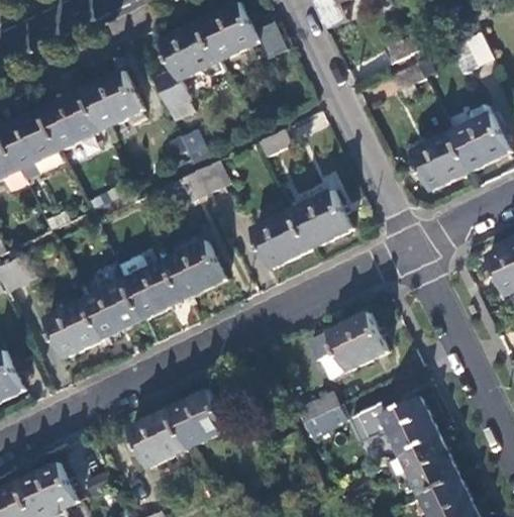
[(313,0),(328,28),(349,18),(341,0),(313,0)]
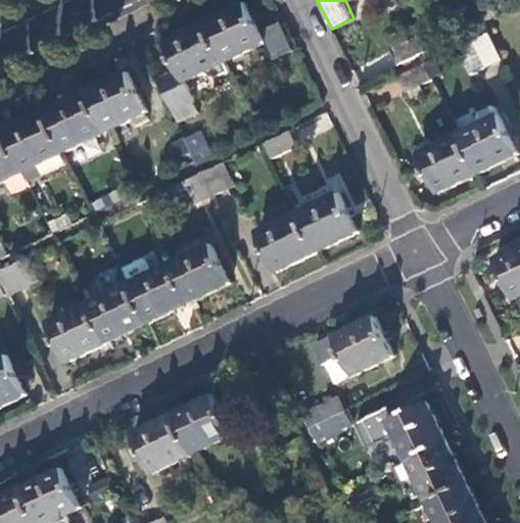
[(476,0),(484,17),(499,11),(492,0),(476,0)]
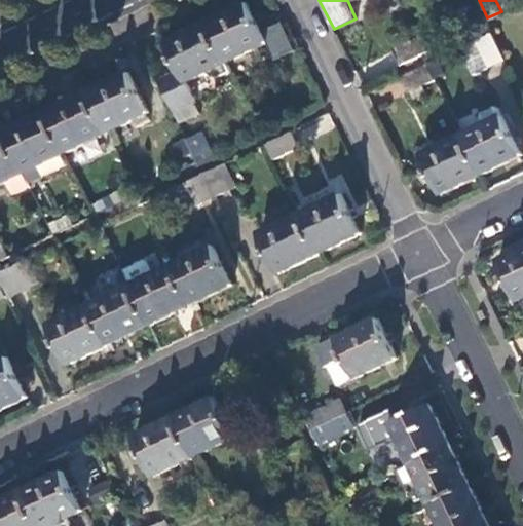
[(274,58),(294,48),(279,21),(260,30),(247,2),(206,22),(225,61),(266,41),(274,58)]
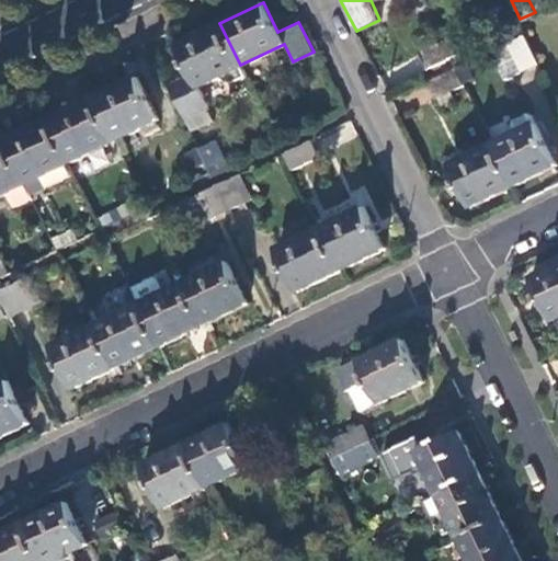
[(246,76),(240,65),(219,23),(175,44),(190,73),(168,84),(183,116),(206,105),(196,87),(217,77),(230,82),(246,76)]
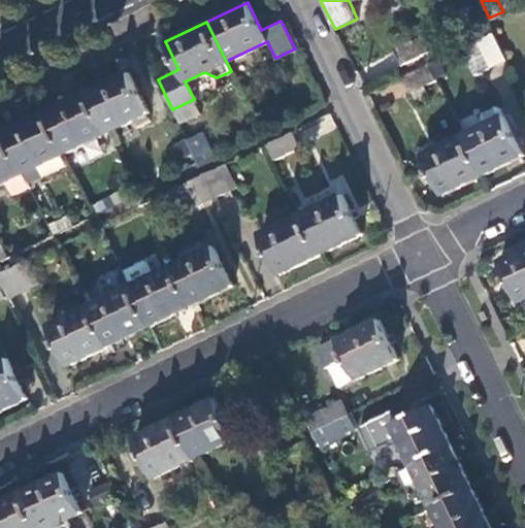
[(426,52),(452,39),(445,23),(418,36),(426,52)]
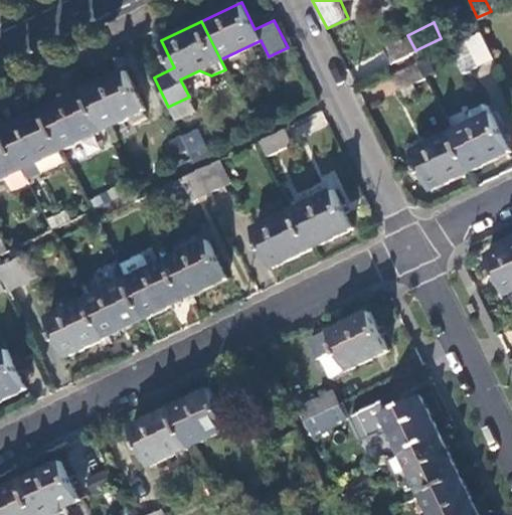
[(479,29),(465,36),(477,63),(492,56),(479,29)]
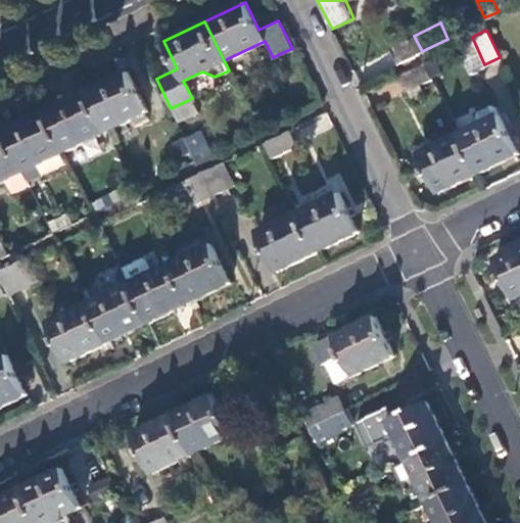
[(397,62),(422,51),(414,36),(389,46),(397,62)]
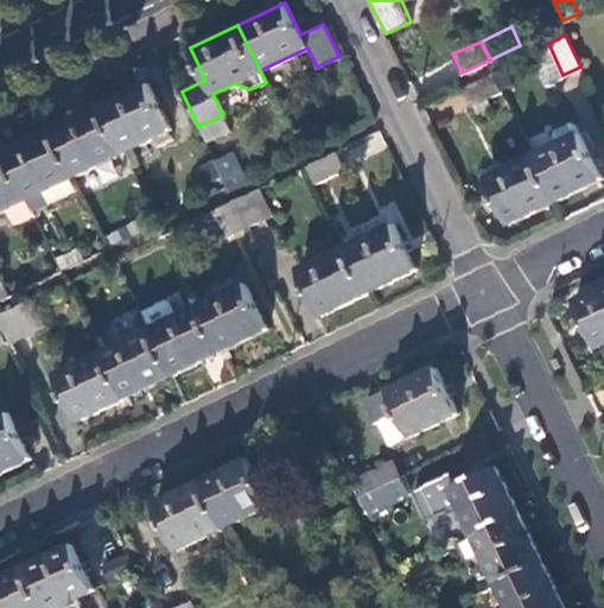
[(491,71),(461,87),(469,105),(501,89),(491,71)]
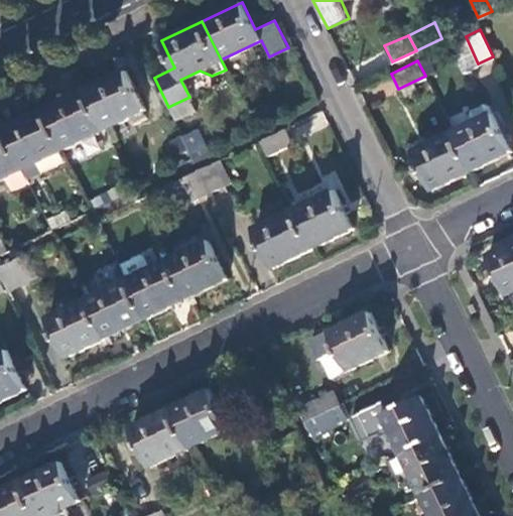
[(84,90),(104,129),(128,117),(130,123),(144,117),(141,110),(142,109),(124,71),(84,90)]
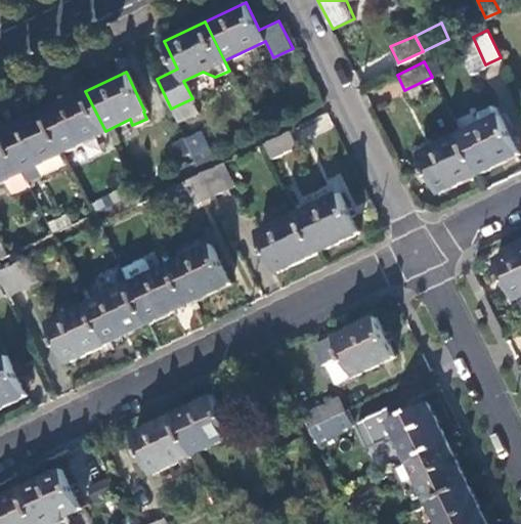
[(45,111),(66,150),(105,131),(85,91),(45,111)]
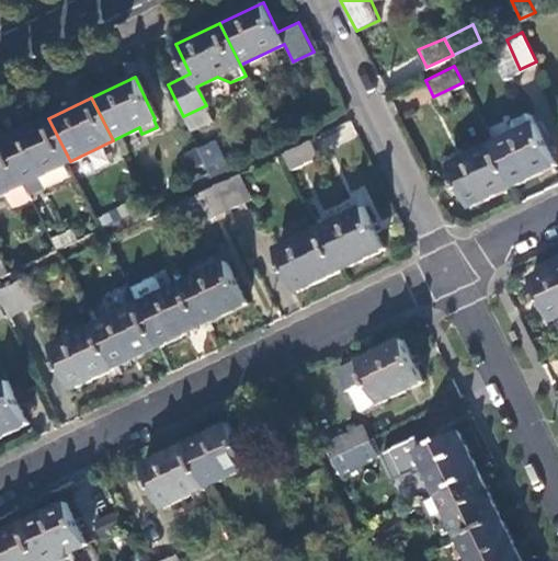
[(63,164),(70,161),(48,118),(3,140),(24,183),(63,164)]
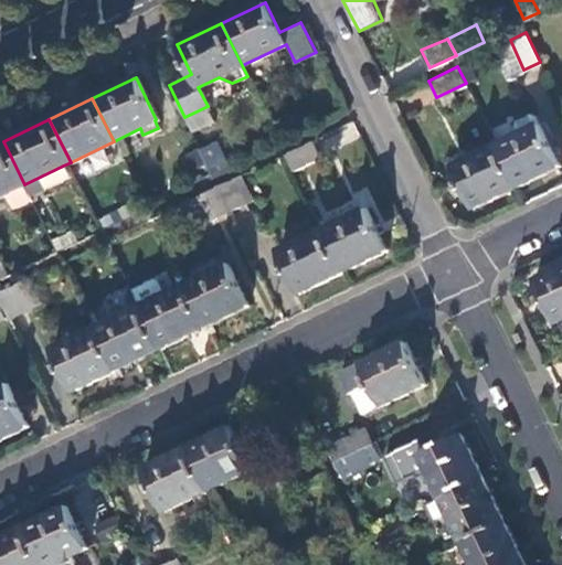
[(495,144),(516,185),(559,164),(539,123),(495,144)]
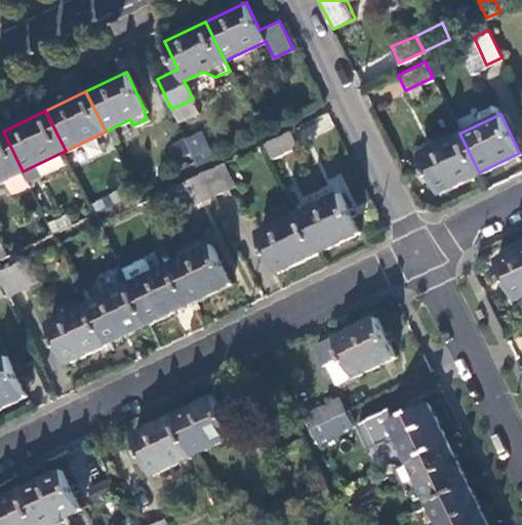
[(23,171),(3,131),(0,133),(0,183),(6,179),(23,171)]
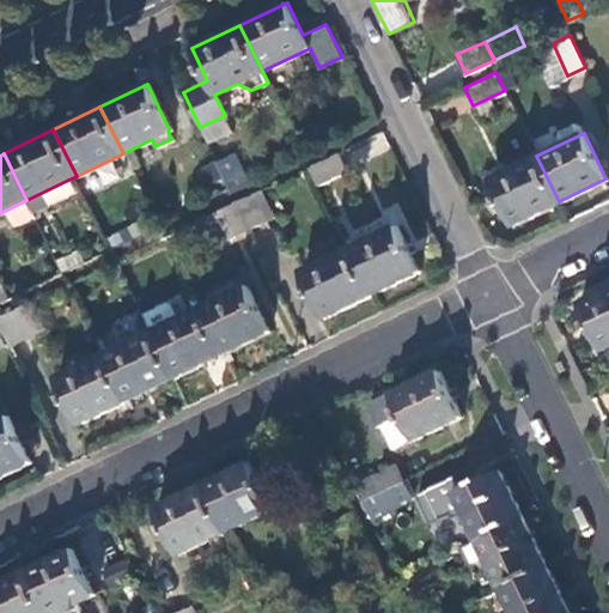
[(310,167),(318,183),(345,170),(336,155),(310,167)]
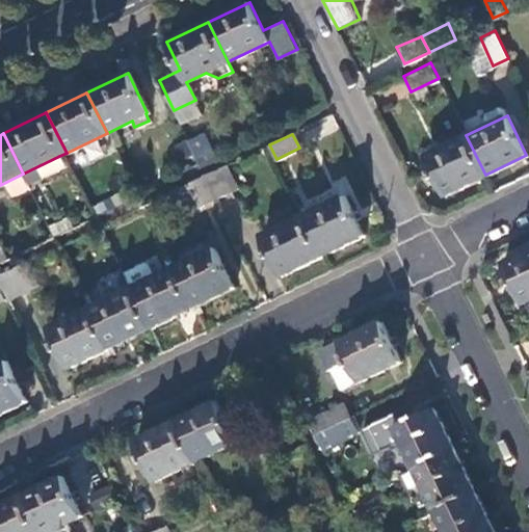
[(444,194),(485,175),(466,135),(424,154),(444,194)]
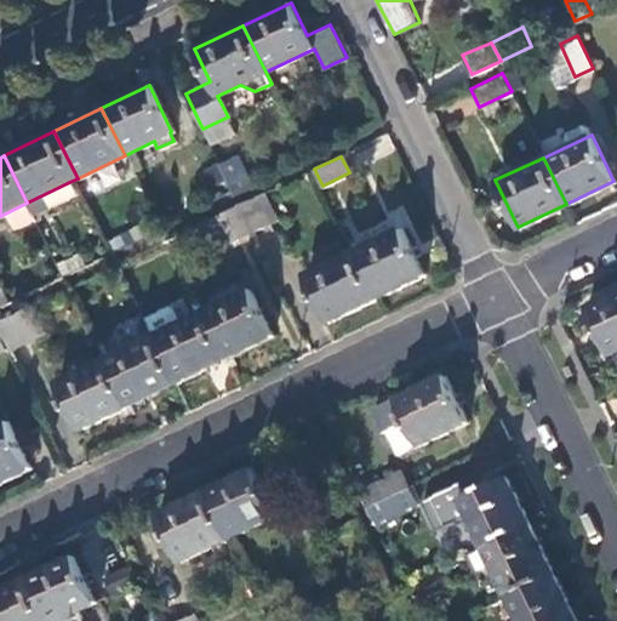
[(194,175),(207,201),(230,191),(217,164),(194,175)]
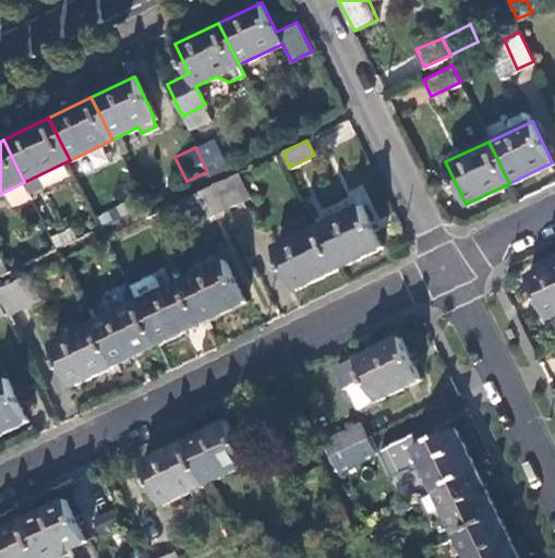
[(62,164),(24,182),(31,195),(68,176),(62,164)]
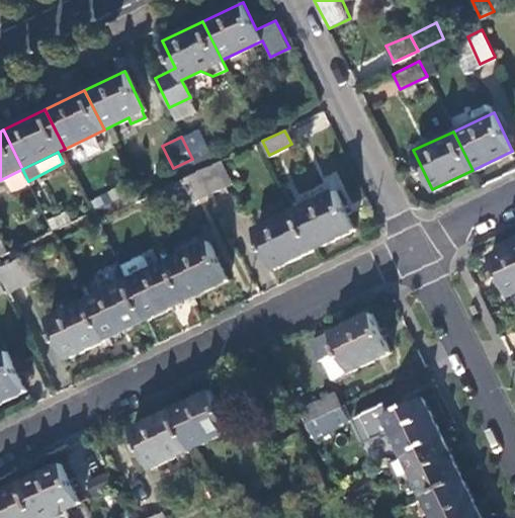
[(199,169),(210,191),(230,182),(220,160),(199,169)]
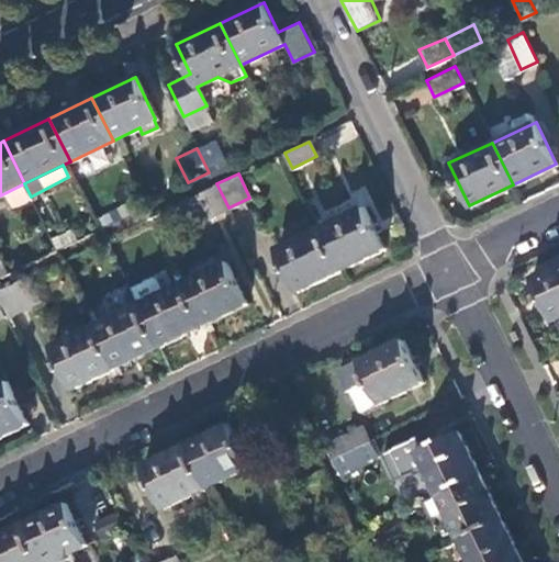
[(13,206),(32,198),(31,197),(24,183),(7,192),(13,206)]
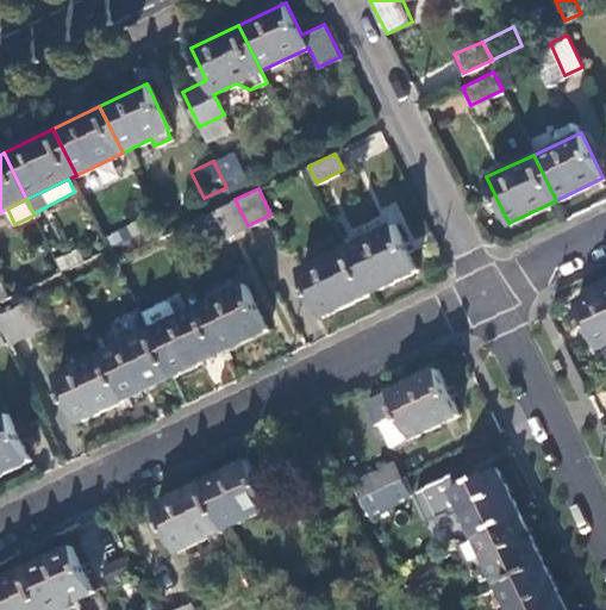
[(235,199),(202,215),(217,242),(248,225),(235,199)]
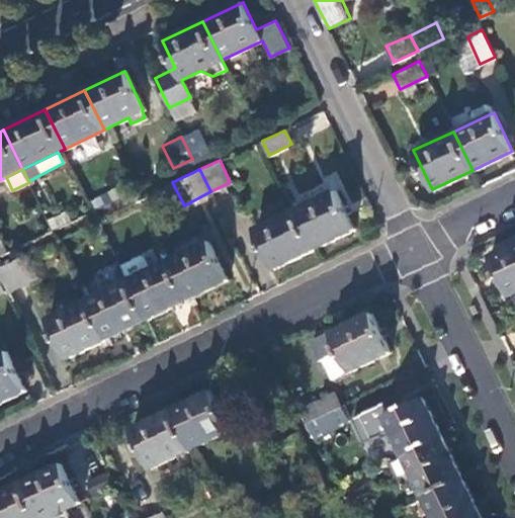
[(295,209),(315,248),(355,229),(337,189),(295,209)]
